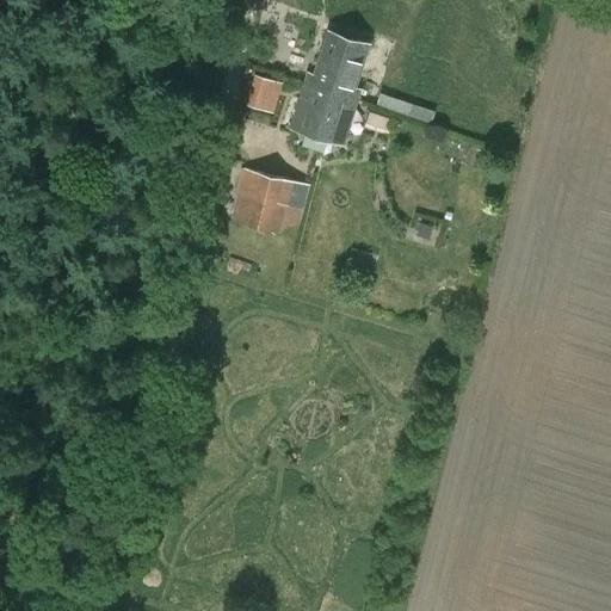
[(308,73),(304,85),(357,100),(360,90),(355,87),(368,45),(328,34),(315,74),(308,73)]
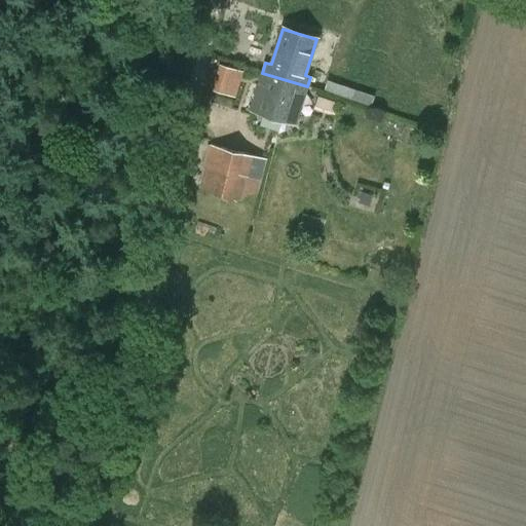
[(220,63),(212,89),(235,97),(243,70),(220,63)]
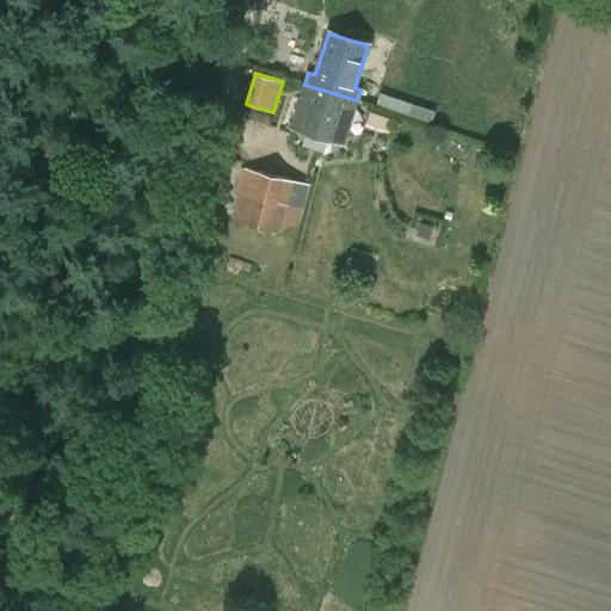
[(357,100),(304,85),(291,128),(344,143),(357,100)]
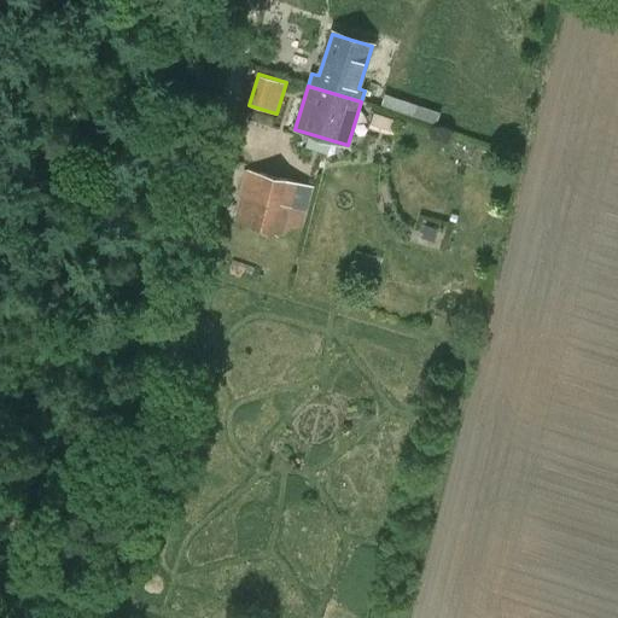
[(248,169),(242,194),(305,214),(312,188),(248,169)]
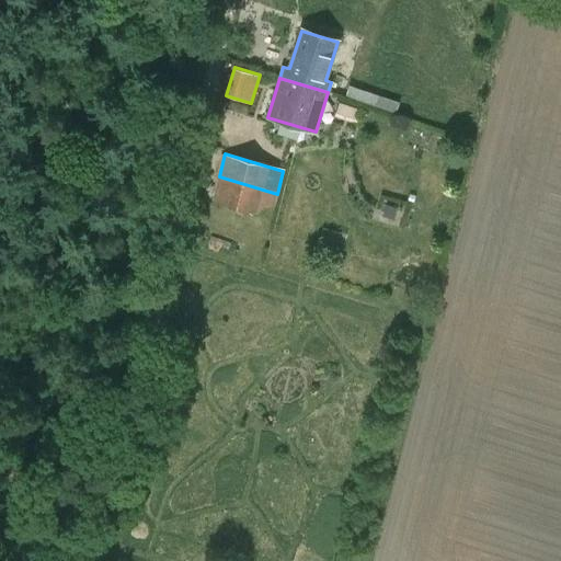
[(219,176),(214,202),(272,216),(277,194),(219,176)]
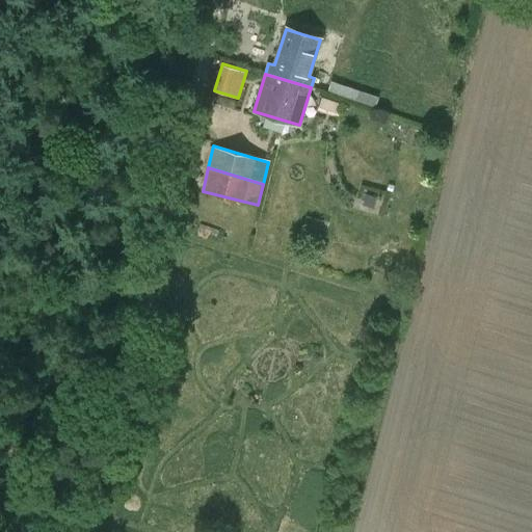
All buildings are outlined.
